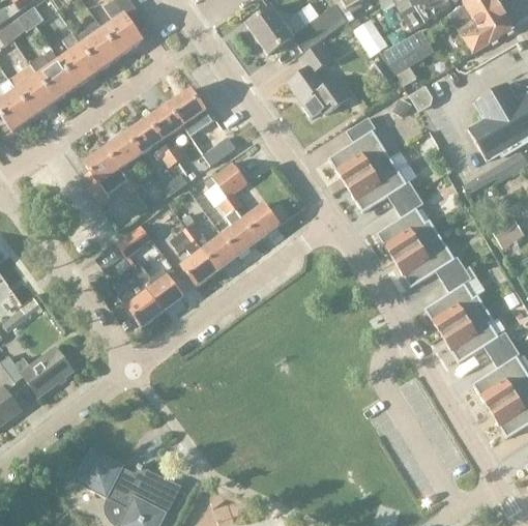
[(0,24),(10,17),(18,11),(9,0),(5,0),(1,3),(2,5),(0,6),(0,24)]
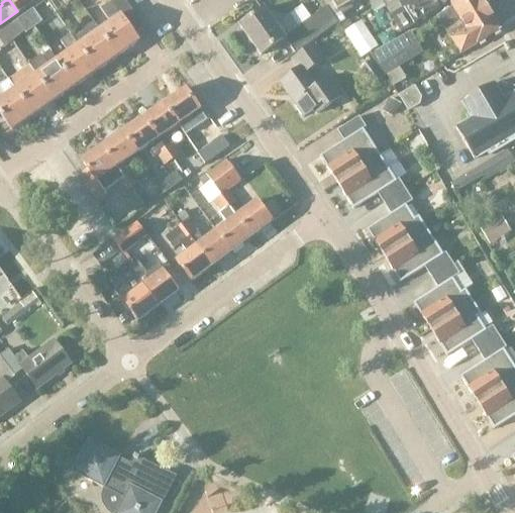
[(9,0),(17,11),(27,4),(31,2),(33,0),(9,0)]
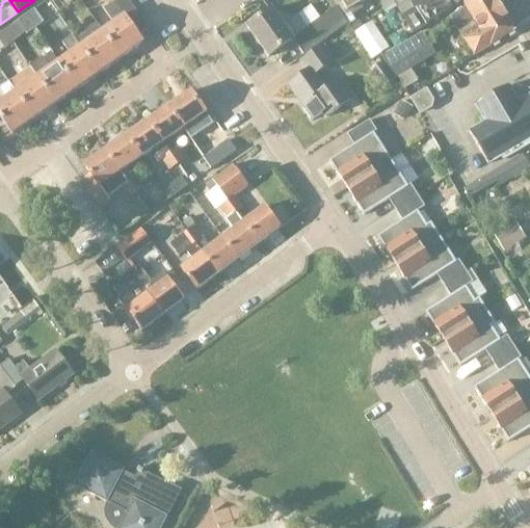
[(144,24),(128,0),(114,0),(104,7),(114,22),(102,30),(121,57),(142,42),(135,31),(144,24)]
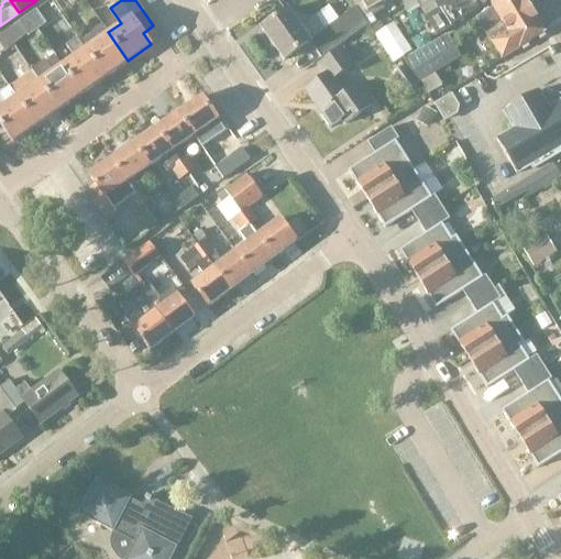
[(362,0),(369,10),(385,0),(362,0)]
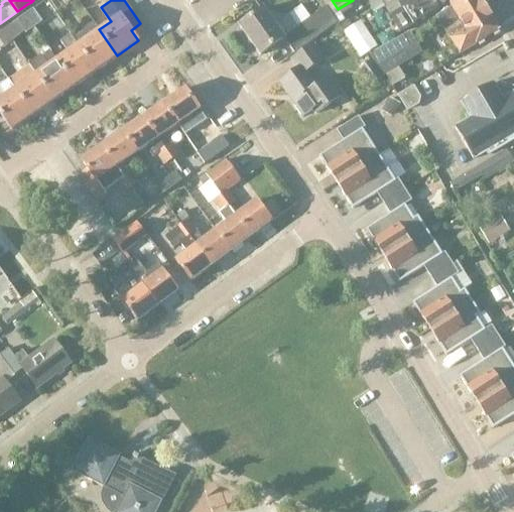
[(391,13),(391,14),(402,31),(416,21),(415,20),(439,5),(437,0),(401,0),(399,1),(402,6),(391,13)]
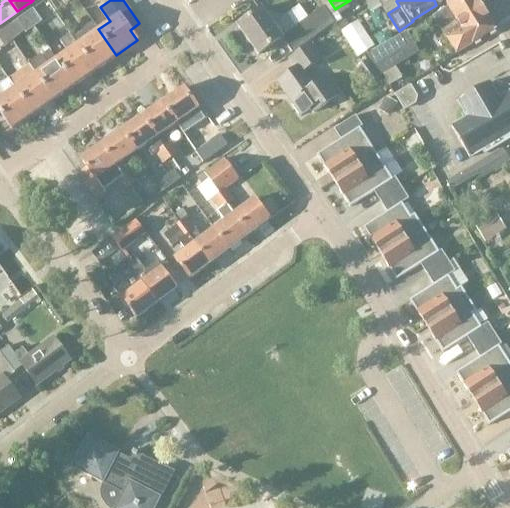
[(450,5),(435,15),(457,51),(496,27),(479,0),(450,0),(448,1),(450,5)]
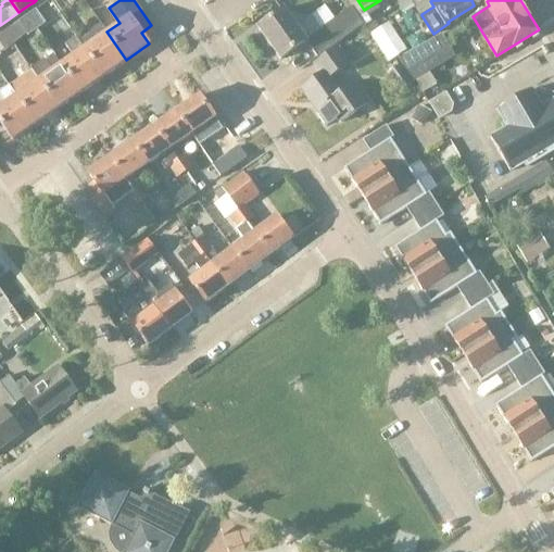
[(280,57),(305,39),(316,54),(362,22),(350,4),(332,17),(336,22),(323,30),(312,14),(297,25),(284,8),(257,26),(280,57)]
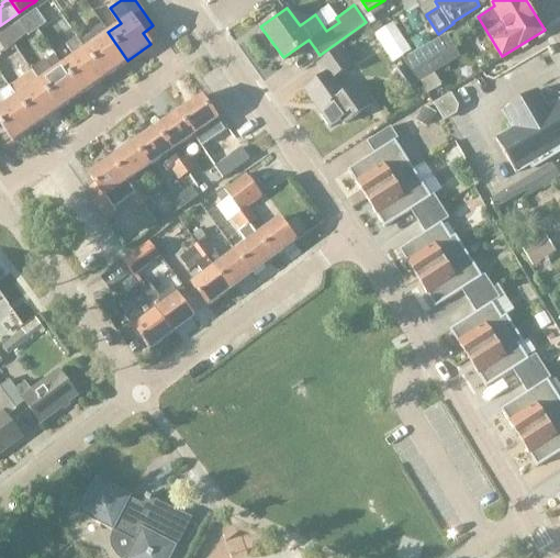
[(37,7),(28,14),(37,29),(47,21),(37,7)]
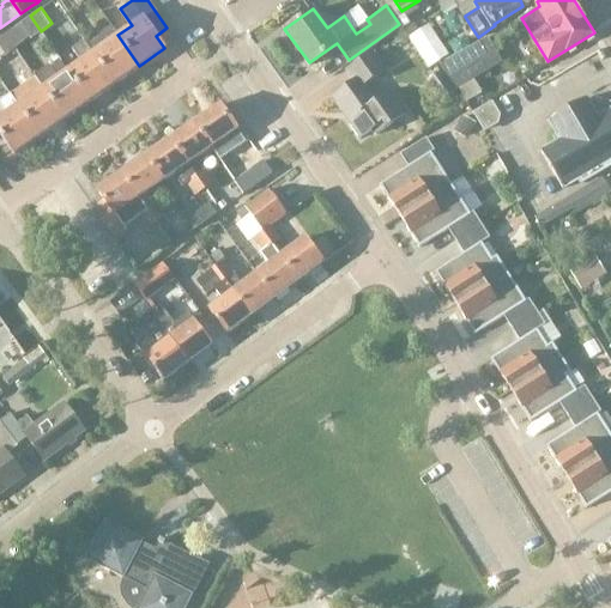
[(22,22),(5,34),(13,46),(30,34),(32,37),(41,31),(30,16),(22,20),(22,22)]
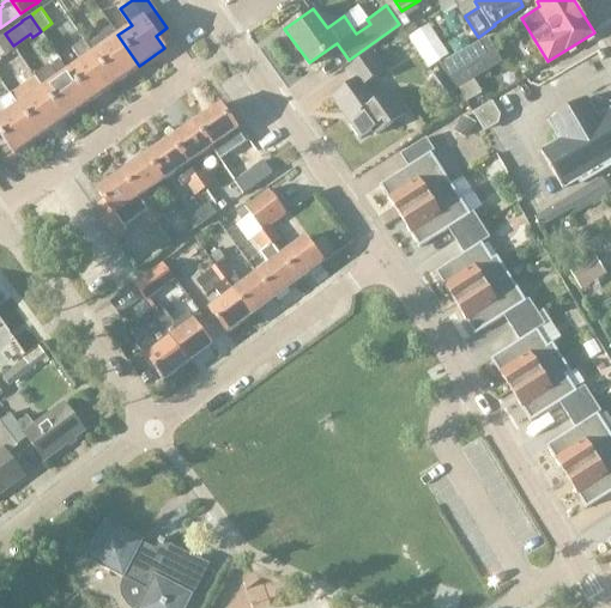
[(411,36),(429,64),(449,52),(430,23),(411,36)]
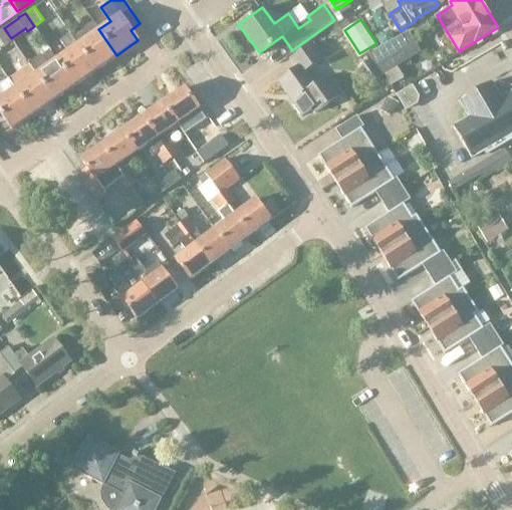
[(89,35),(77,43),(95,70),(116,55),(98,29),(92,21),(84,27),(89,35)]
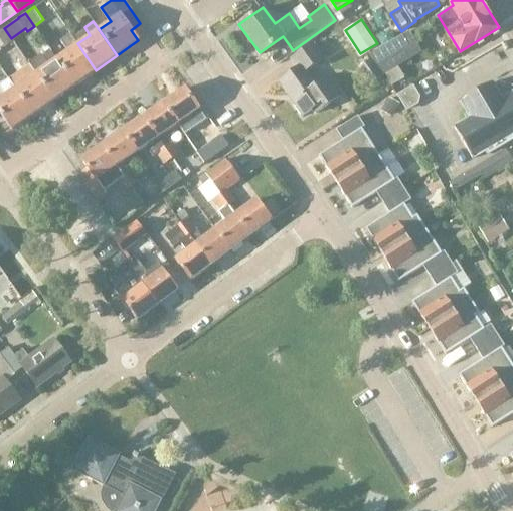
[(0,49),(1,48),(0,46),(11,38),(4,28),(0,30),(0,49)]
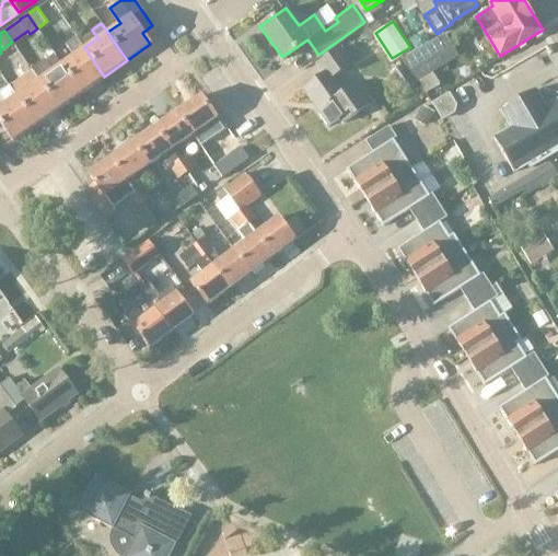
[(446,32),(403,57),(416,80),(458,55),(446,32)]
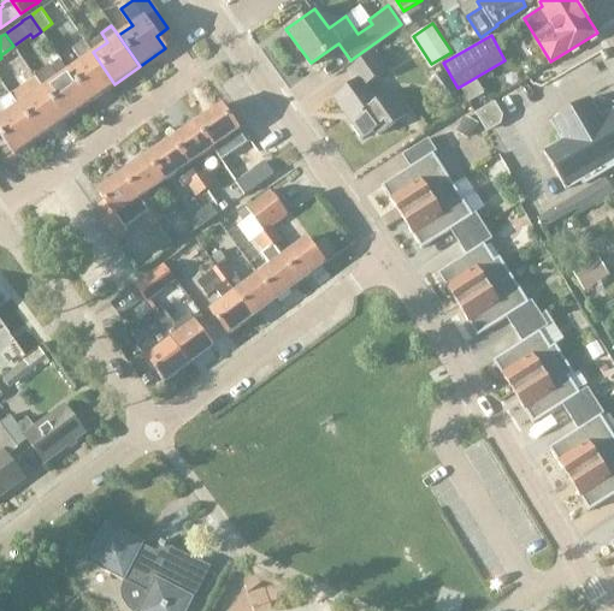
[(82,60),(68,70),(89,101),(114,84),(93,52),(83,39),(72,46),(82,60)]
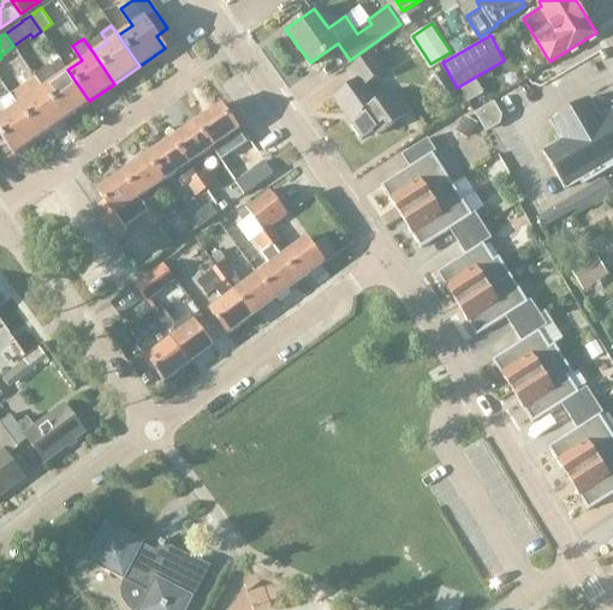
[(356,78),(333,95),(363,136),(375,126),(379,132),(405,113),(388,90),(378,99),(365,82),(386,67),(373,49),(349,67),(356,78)]
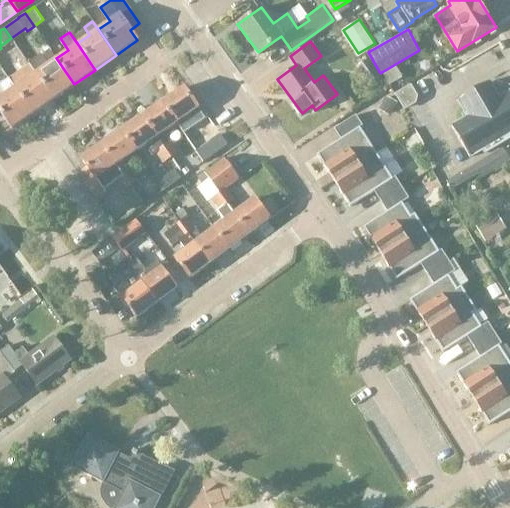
[(30,63),(29,63),(53,99),(74,84),(56,58),(50,49),(44,54),(49,62),(36,72),(30,63)]
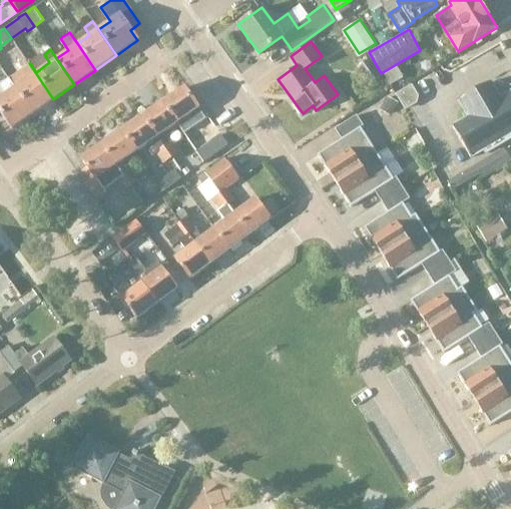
[(369,58),(358,65),(371,83),(382,75),(369,58)]
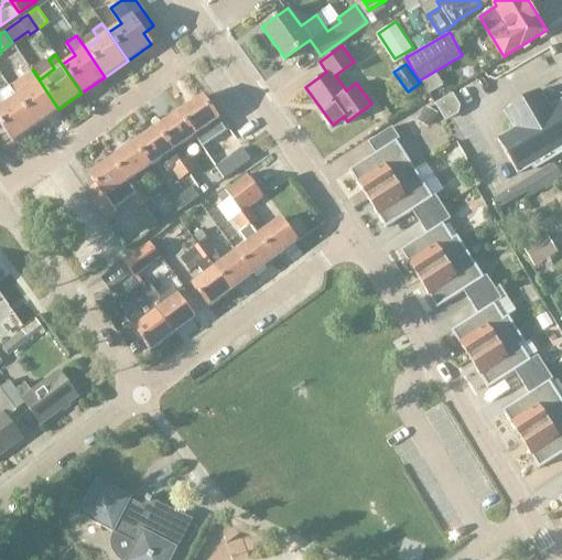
[(18,95),(15,96),(35,125),(58,109),(32,70),(24,75),(31,85),(18,95)]
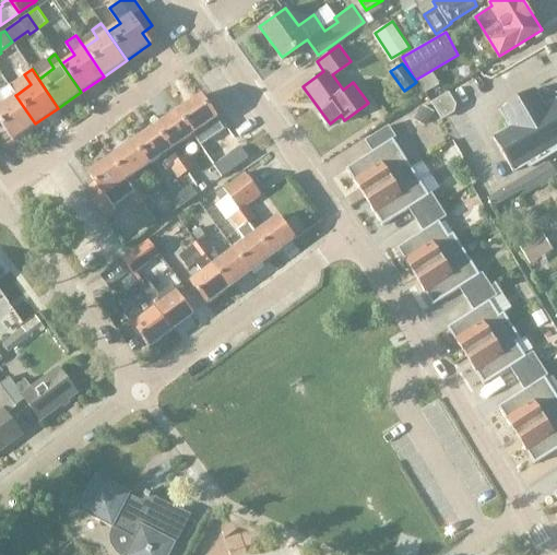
[(0,122),(12,140),(35,124),(15,95),(18,94),(10,83),(0,89),(0,90),(8,101),(0,105),(0,122)]
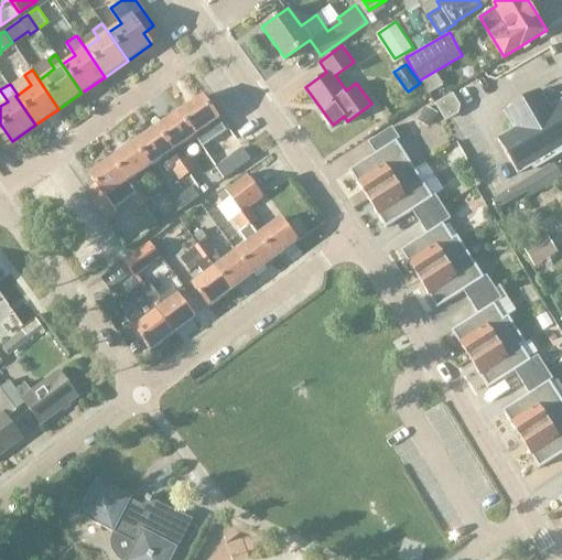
[(507,108),(516,124),(511,126),(514,129),(498,137),(519,171),(533,162),(536,167),(561,150),(561,100),(560,98),(548,94),(544,96),(540,88),(507,108)]
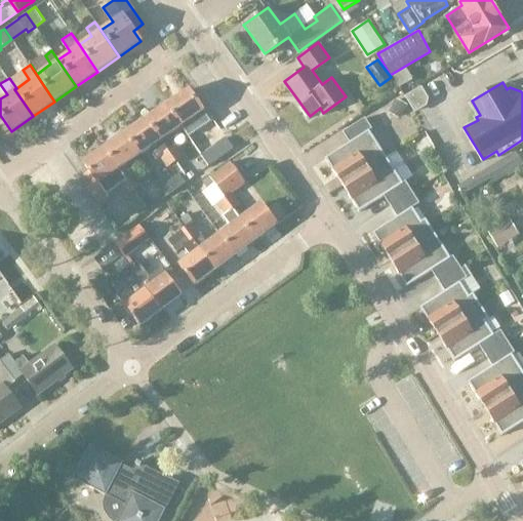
[(421,86),(407,95),(415,109),(427,103),(428,97),(421,86)]
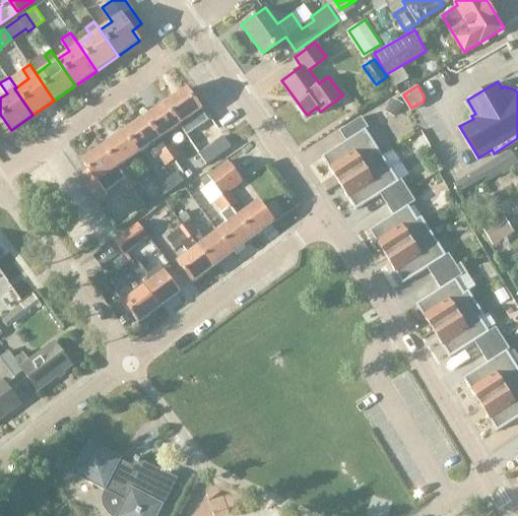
[(186,88),(166,103),(181,124),(188,133),(207,119),(206,117),(201,110),(186,88)]
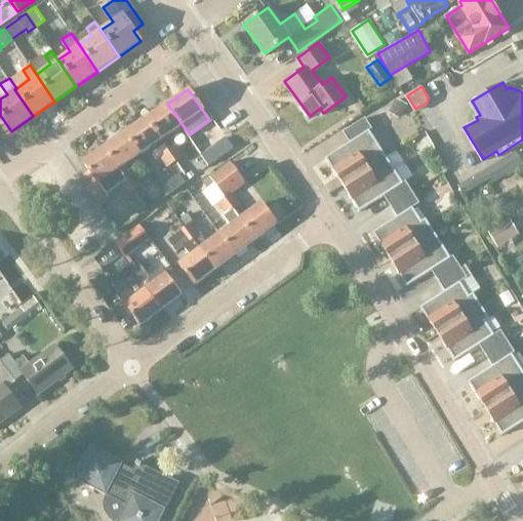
[(167,104),(147,118),(161,138),(162,138),(183,125),(167,104)]
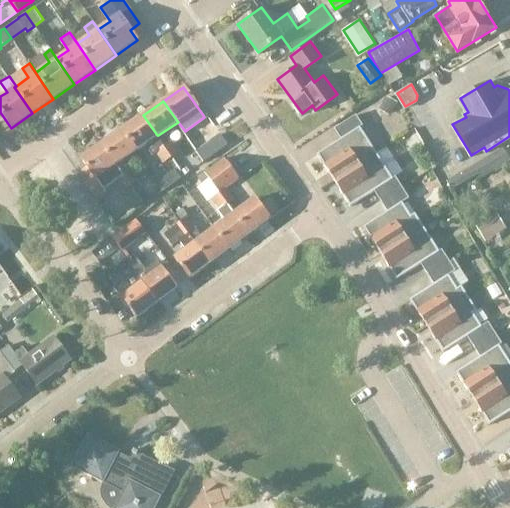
[(318,152),(334,178),(377,151),(360,126),(363,124),(356,113),(335,127),(341,137),(318,152)]
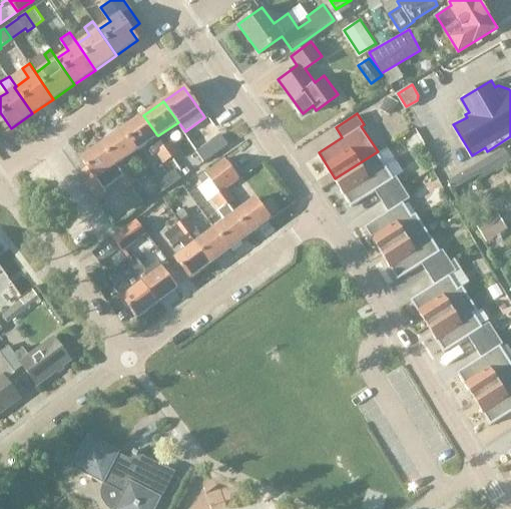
[(137,149),(148,142),(150,145),(148,146),(153,154),(157,151),(164,162),(172,156),(164,144),(163,145),(158,135),(157,135),(143,115),(122,129),(137,149)]
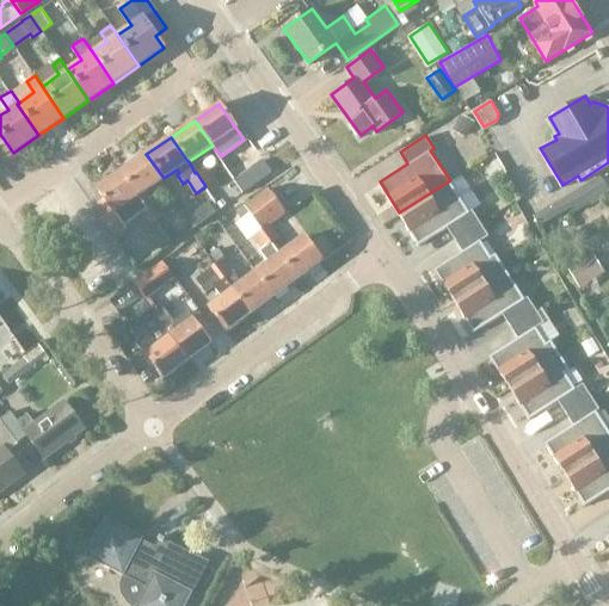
[(157,199),(149,187),(164,178),(146,154),(122,169),(155,220),(165,212),(157,199)]
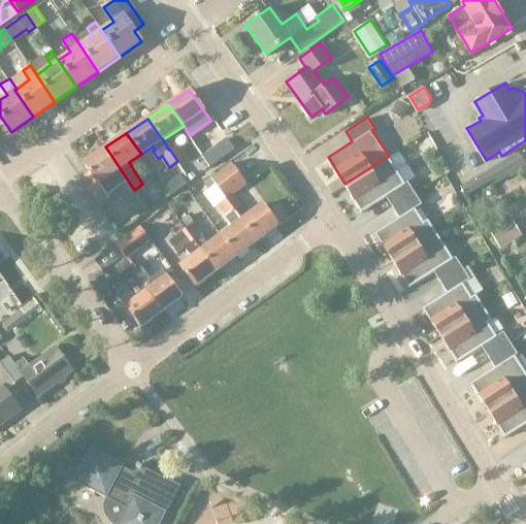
[(223,137),(202,153),(210,164),(215,161),(231,149),(223,137)]
